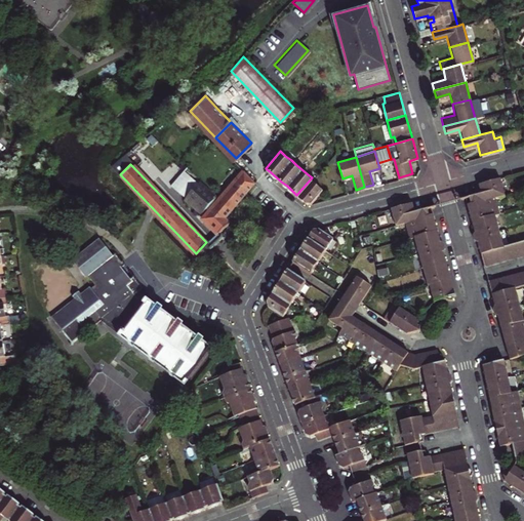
[(225,216),(231,209),(240,198),(246,192),(254,182),(245,169),(204,215),(218,232),(229,222),(225,216)]
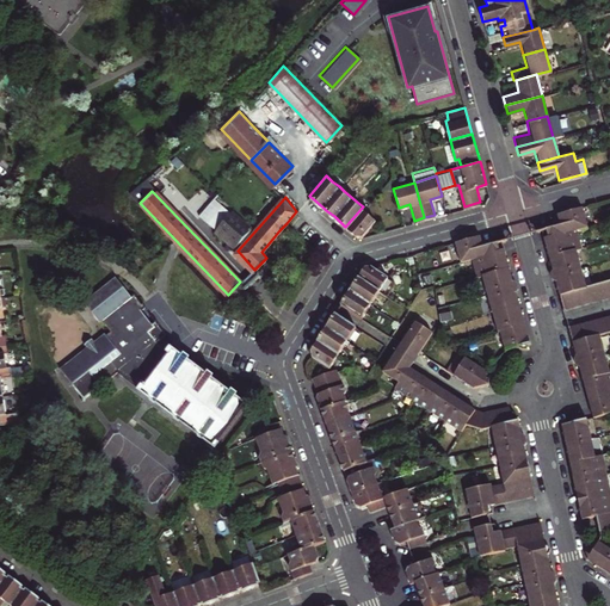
[(222,199),(204,223),(235,245),(252,221),(222,199)]
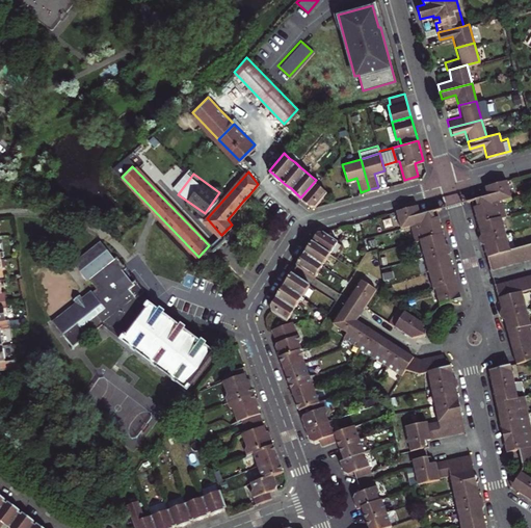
[(325,184),(318,178),(316,180),(323,186),(325,184)]
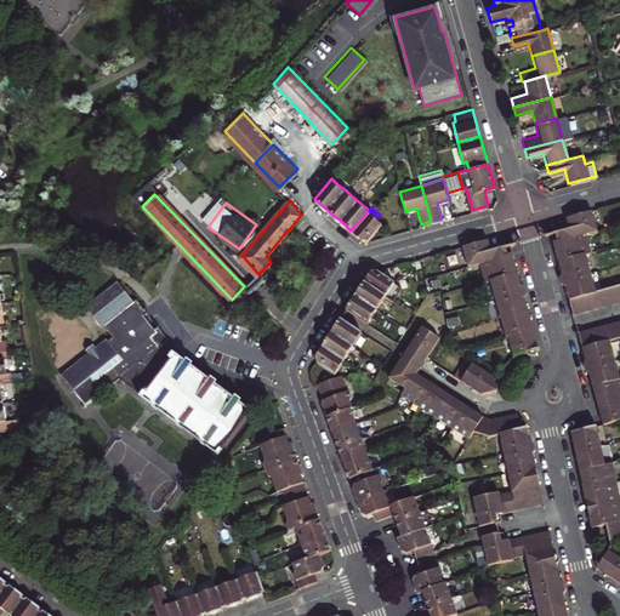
[(377,217),(369,210),(351,231),(357,235),(360,238),(367,239),(381,221),(377,217)]
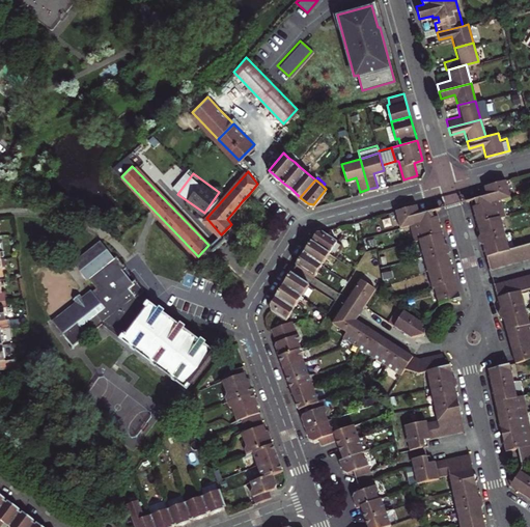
[(476,238),(476,240),(477,243),(481,244),(482,249),(487,269),(529,256),(529,242),(506,249),(497,215),(503,213),(499,196),(507,194),(503,179),(482,185),(484,194),(471,198),(472,201),(474,210),(472,211),(473,218),(477,230),(478,236),(476,238)]
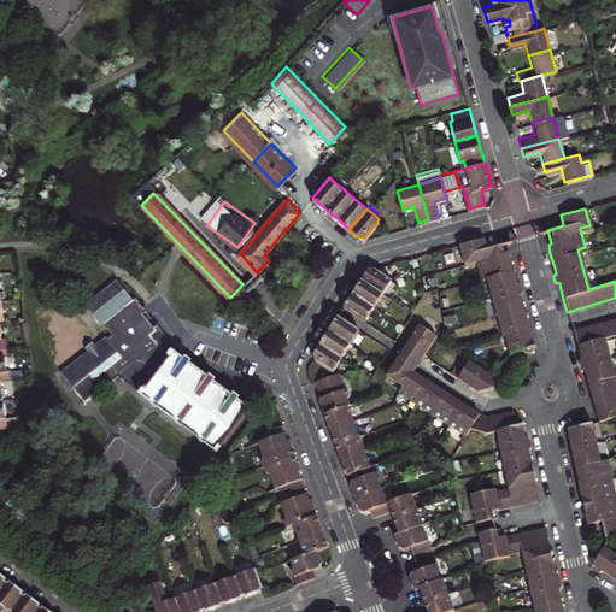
[(479,278),(486,277),(491,296),(500,335),(503,334),(509,354),(521,351),(529,351),(528,347),(533,346),(531,335),(526,318),(521,301),(518,294),(521,290),(518,284),(515,282),(514,278),(510,263),(509,257),(504,258),(503,252),(500,242),(492,245),(485,246),(482,236),(457,243),(463,263),(474,260),(479,278)]
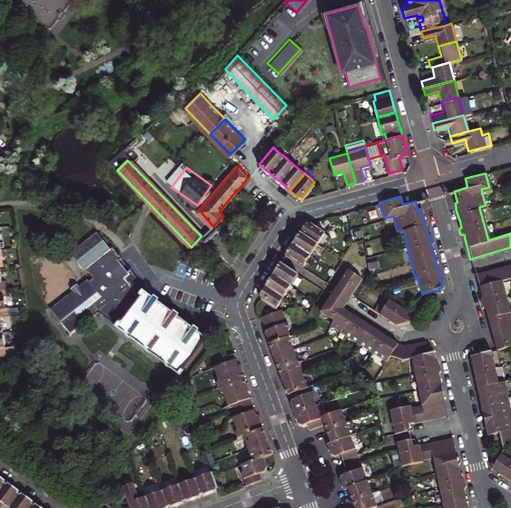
[(302,227),(298,232),(317,243),(324,231),(310,222),(304,223),(302,227)]
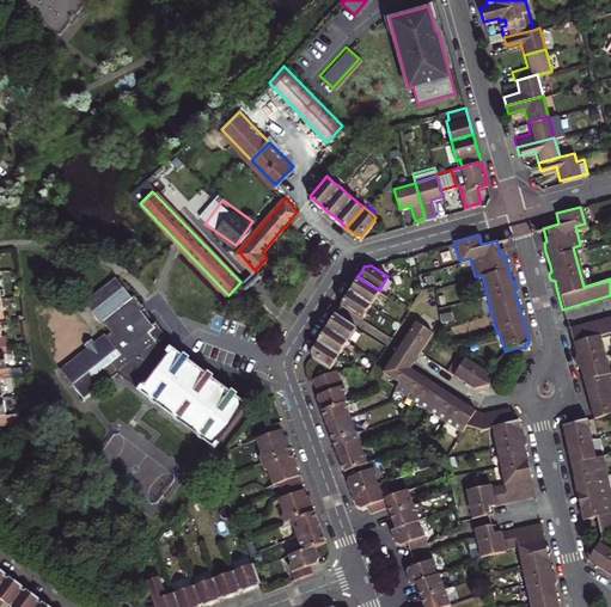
[(136,308),(140,306),(132,294),(129,296),(114,276),(83,301),(98,320),(99,319),(108,330),(104,333),(103,331),(91,339),(89,337),(81,343),(84,347),(57,367),(81,398),(117,369),(139,387),(136,390),(213,448),(246,402),(237,394),(231,390),(212,376),(206,372),(188,357),(182,354),(170,345),(163,351),(159,349),(153,342),(164,335),(152,320),(148,324),(136,308)]
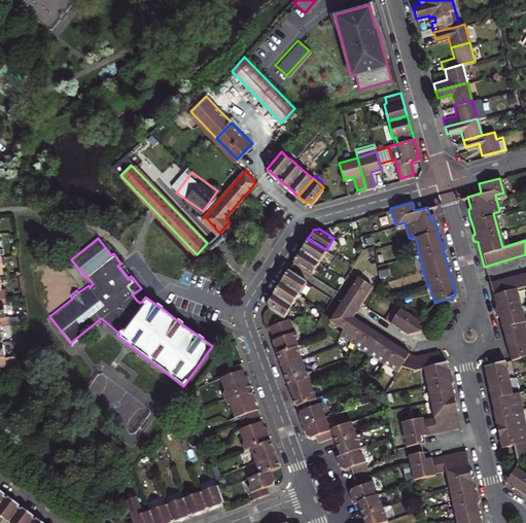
[(334,238),(326,250),(332,255),(341,243),(334,238)]
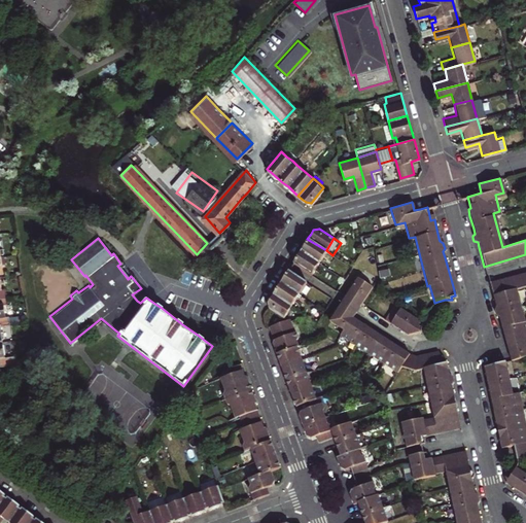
[(323,254),(326,250),(307,239),(304,244),(300,250),(295,255),(292,262),(311,274),(315,267),(318,262),(323,254)]
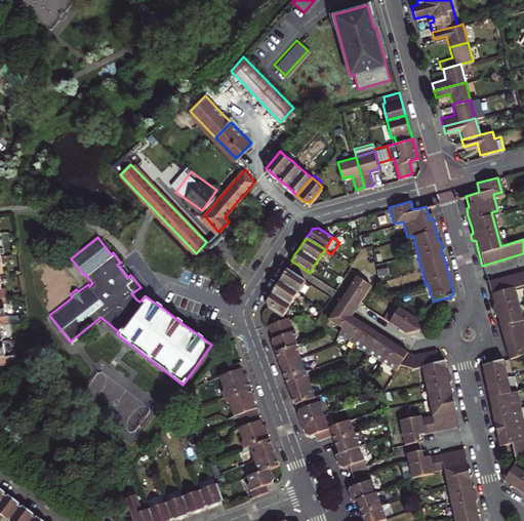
[(127,278),(130,275),(120,263),(117,265),(127,278)]
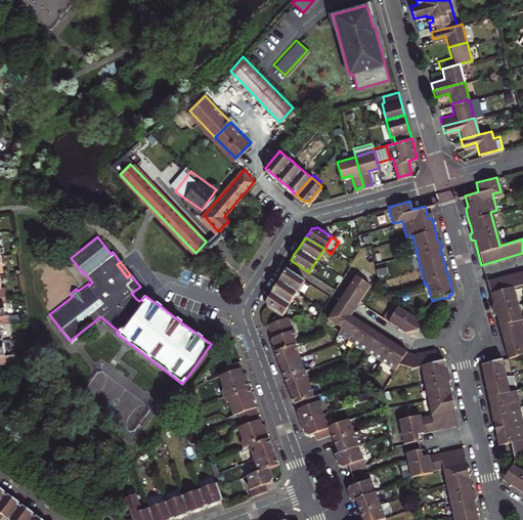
[(302,285),(305,279),(287,267),(281,274),(278,279),(297,292),(302,285)]
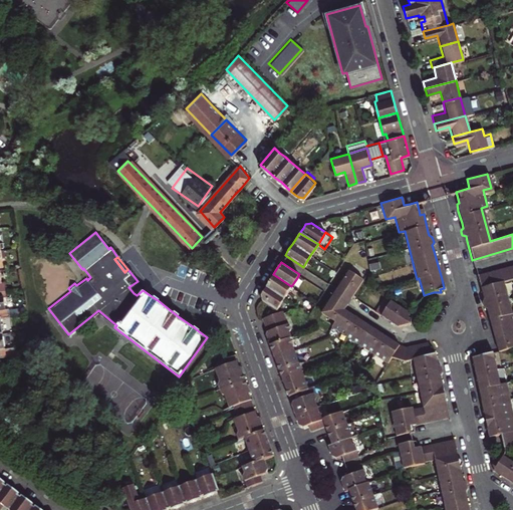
[(499,342),(496,343),(497,347),(498,350),(498,351),(512,347),(512,312),(510,313),(502,283),(512,279),(512,263),(476,275),(482,294),(483,298),(481,301),(482,307),(486,308),(487,312),(490,324),(491,328),(495,327),(499,342)]
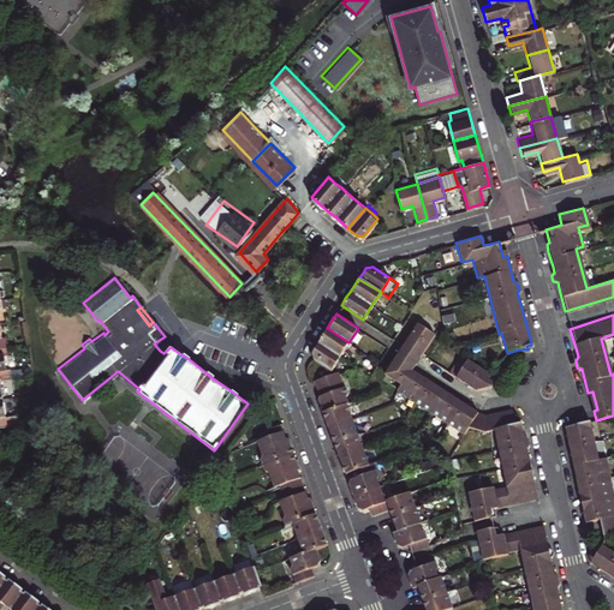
[(419,356),(433,334),(416,323),(401,345),(419,356)]
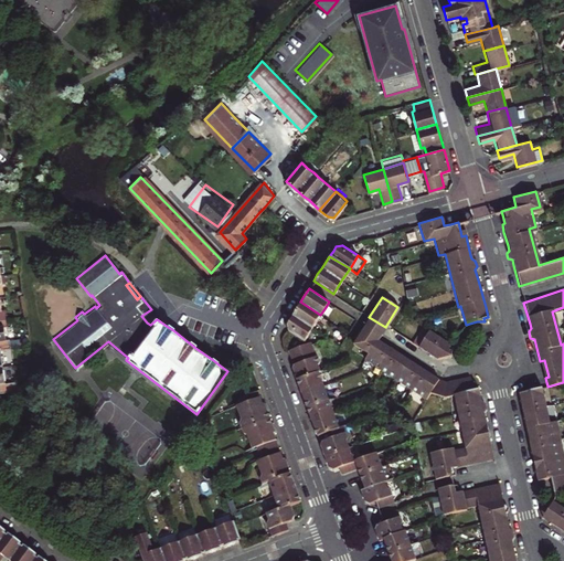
[(320,315),(300,302),(296,308),(293,314),(312,327),(316,321),(320,315)]
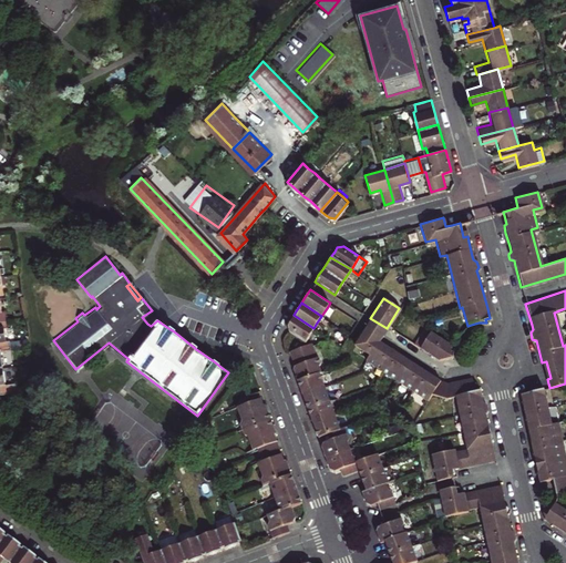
[(314,328),(294,315),(289,320),(287,324),(288,330),(305,341),(308,336),(314,328)]
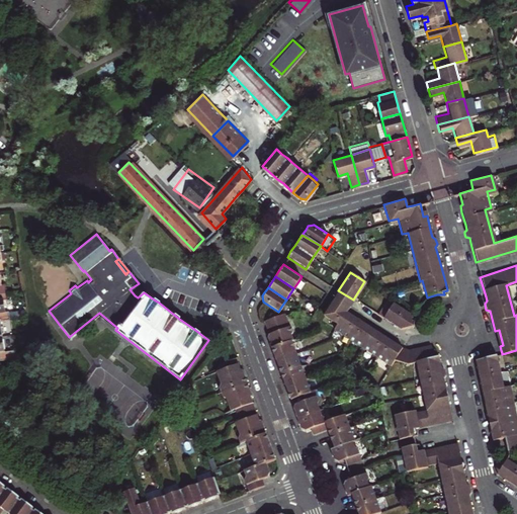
[(415,361),(422,394),(425,410),(394,418),(399,438),(416,434),(415,430),(414,427),(451,420),(446,399),(443,381),(442,377),(445,375),(443,368),(440,367),(439,363),(437,355),(428,345),(409,349),(402,347),(396,343),(382,335),(368,326),(356,318),(346,312),(349,306),(343,302),(335,296),(322,316),(337,326),(334,330),(391,366),(396,358),(405,363),(415,361)]
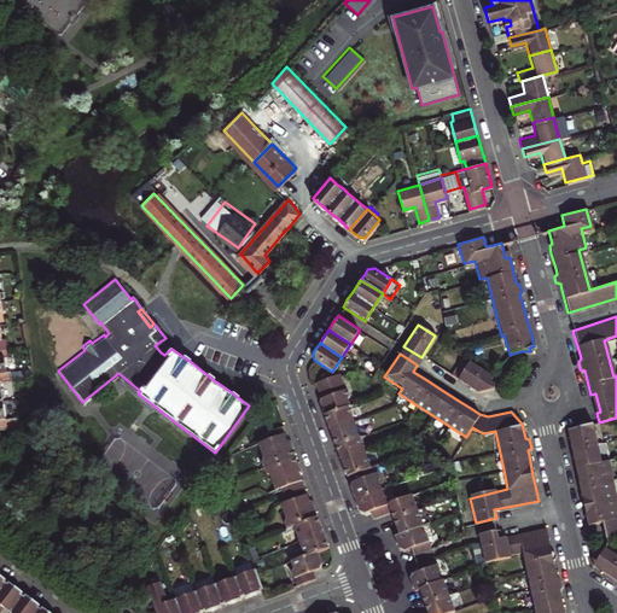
[(477,391),(483,390),(490,378),(489,372),(470,358),(457,379),(477,391)]
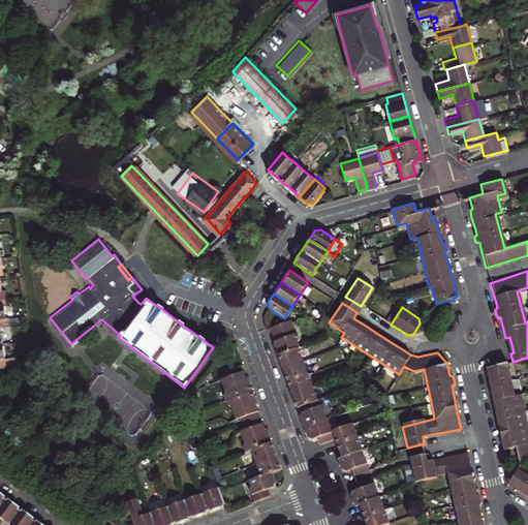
[(0,339),(2,339),(0,325),(10,322),(9,314),(5,315),(0,315),(0,339)]
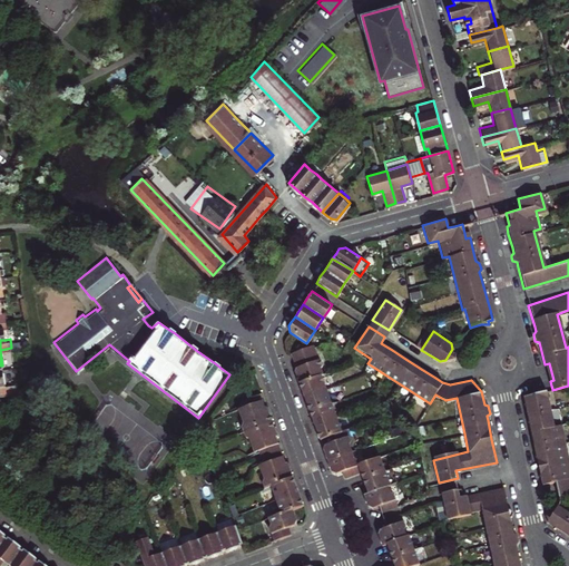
[(313,343),(291,351),(294,359),(296,366),(294,369),(296,374),(302,390),(305,399),(306,402),(310,401),(312,408),(331,401),(327,393),(323,381),(321,373),(323,371),(321,366),(323,364),(320,357),(317,357),(313,343)]
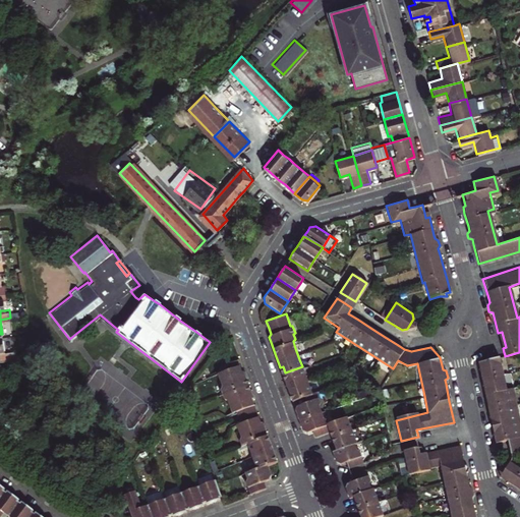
[(413,319),(407,329),(414,328),(415,325),(413,319)]
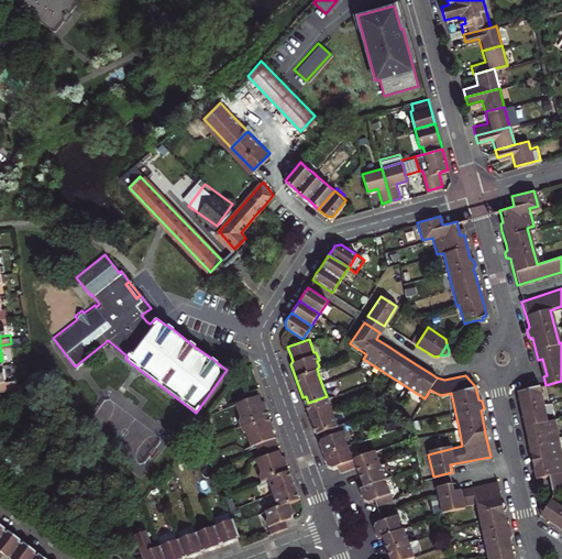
[(4,379),(2,361),(0,361),(0,388),(18,386),(17,376),(4,379)]
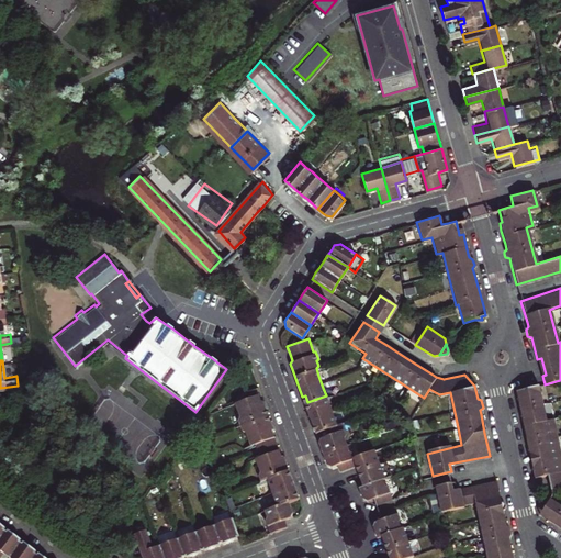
[(547,475),(548,481),(550,489),(560,486),(560,460),(552,420),(545,422),(536,384),(531,386),(526,386),(518,386),(518,390),(514,391),(517,403),(518,406),(523,405),(525,416),(520,417),(522,422),(525,437),(527,449),(528,453),(533,452),(536,468),(531,469),(533,473),(534,478),(547,475)]
